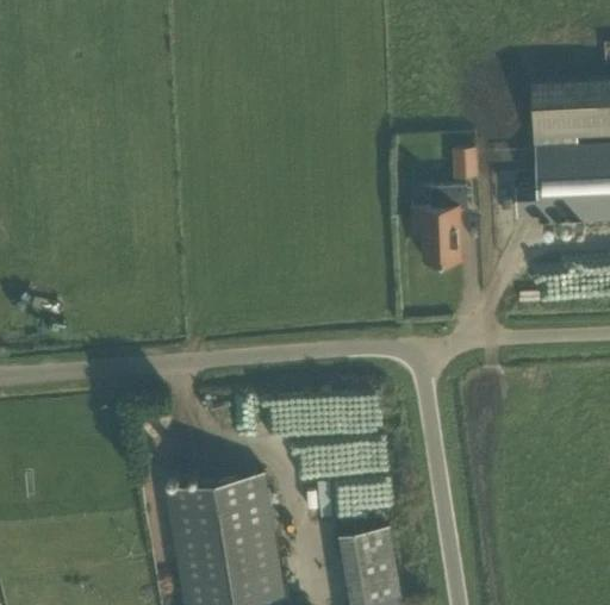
[(609,136),(609,79),(531,82),(537,188),(516,189),(517,213),(539,212),(539,224),(609,220),(609,145),(579,148),(578,138),(609,136)]
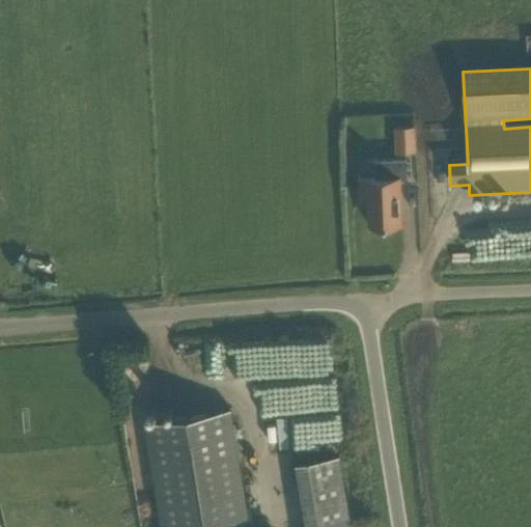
[(417,156),(415,130),(394,131),(395,157),(417,156)]
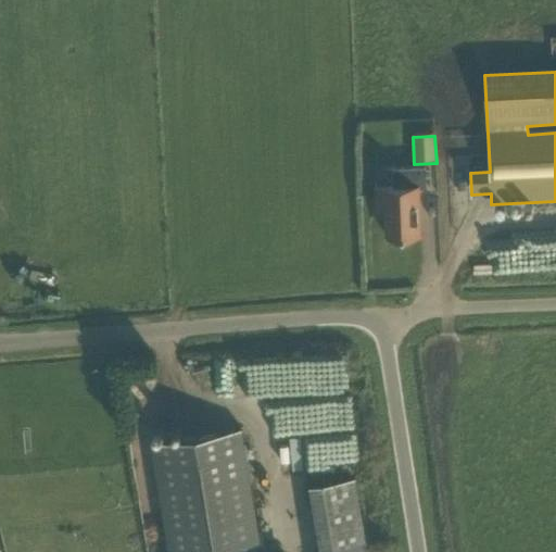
[(386,239),(420,238),(419,190),(427,190),(426,171),(393,172),(393,190),(376,191),(377,211),(384,211),(386,239)]
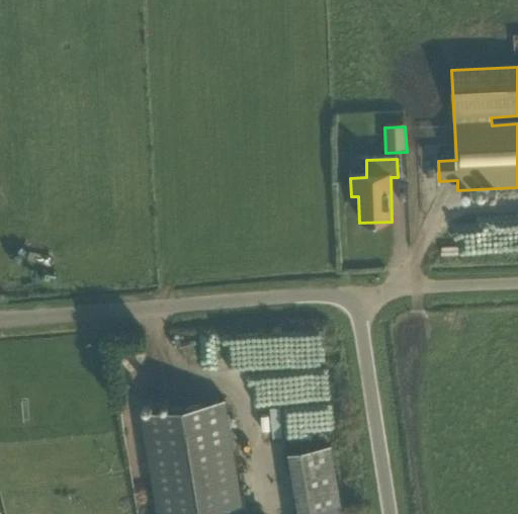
[(242,513),(225,403),(141,416),(156,513),(242,513)]
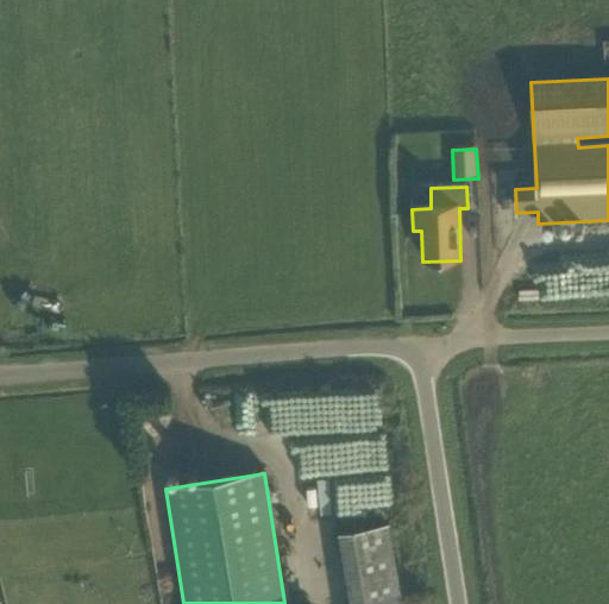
[(284,565),(300,562),(296,520),(281,521),(284,565)]
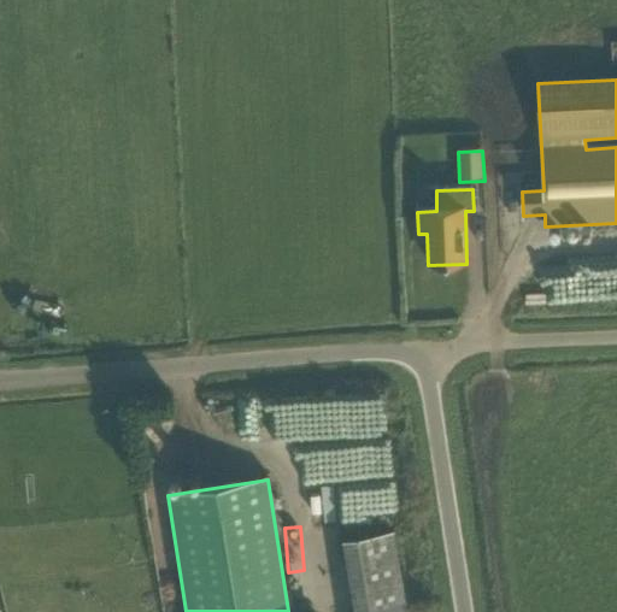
[(405,611),(405,607),(393,534),(344,541),(354,611),(405,611)]
